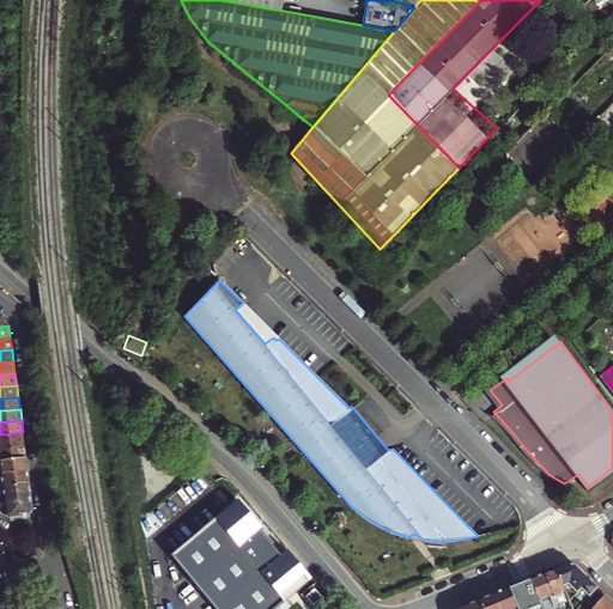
[(0,446),(24,444),(23,432),(0,434),(0,446)]
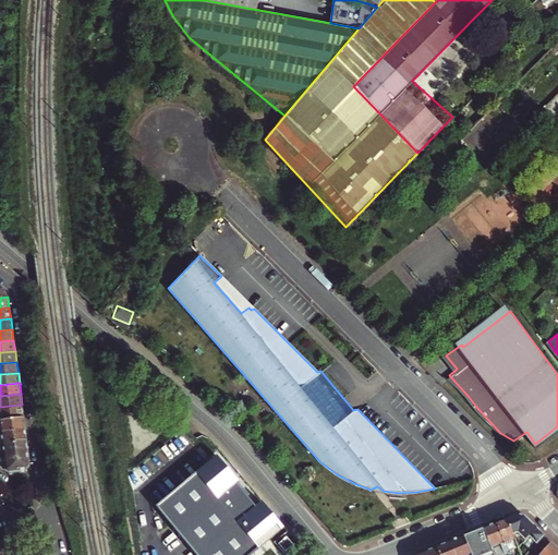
[(0,418),(24,415),(22,405),(0,407),(0,418)]
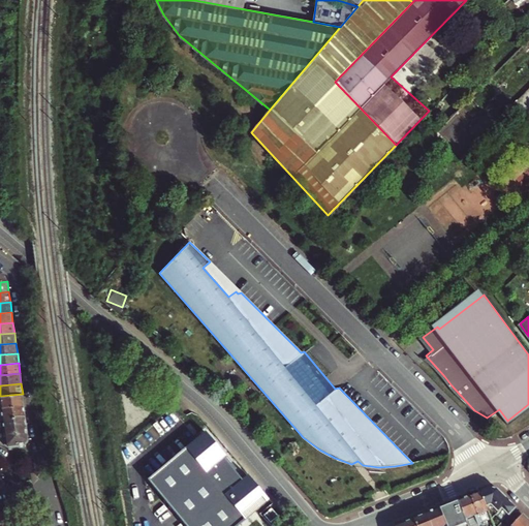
[(0,407),(24,404),(23,394),(0,396),(0,407)]
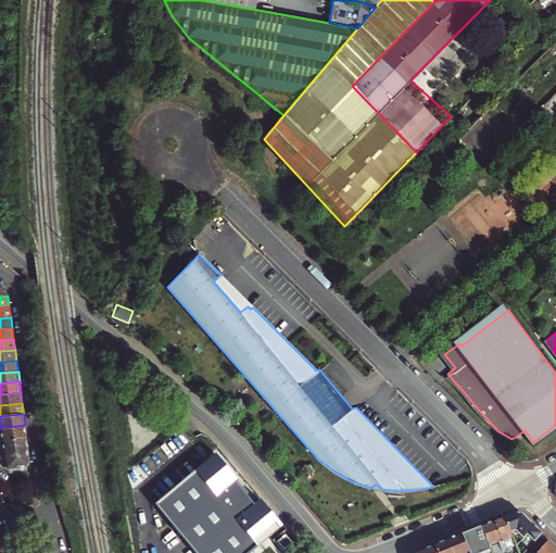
[(0,440),(27,437),(25,425),(0,428),(0,440)]
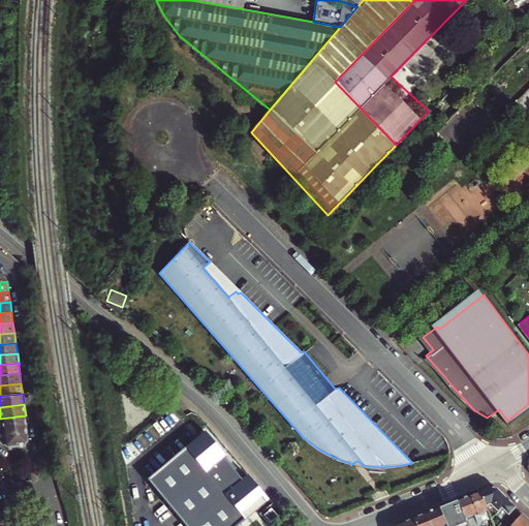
[(0,429),(27,426),(26,415),(0,419),(0,429)]
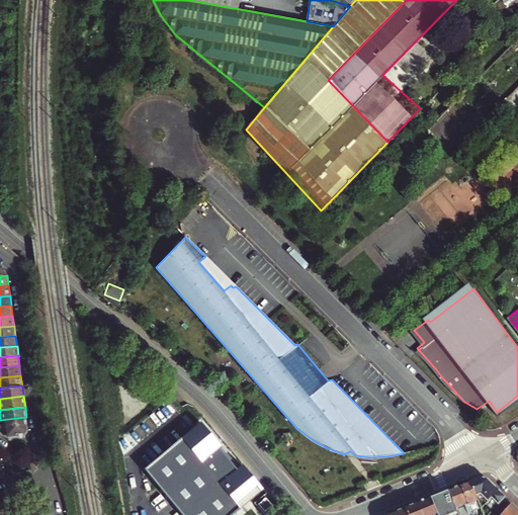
[(28,430),(26,417),(0,420),(0,431),(8,437),(25,434),(28,430)]
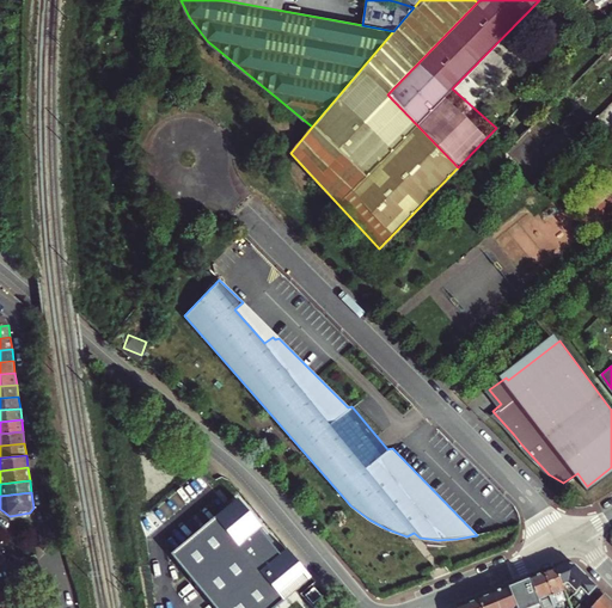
[(244,495),(173,552),(219,607),(270,607),(311,576),(244,495)]
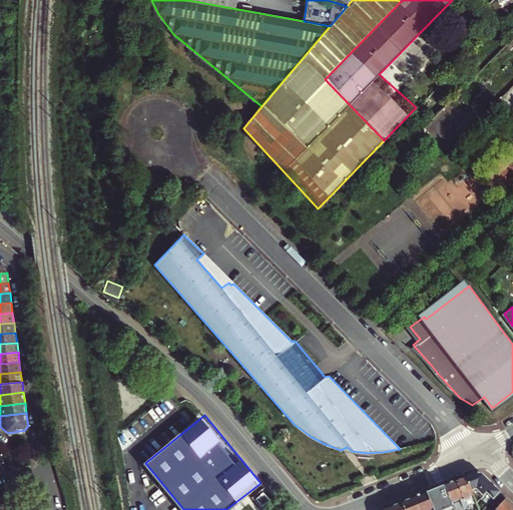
[(465,475),(476,501),(480,497),(487,504),(491,499),(495,495),(500,490),(482,472),(474,471),(465,475)]
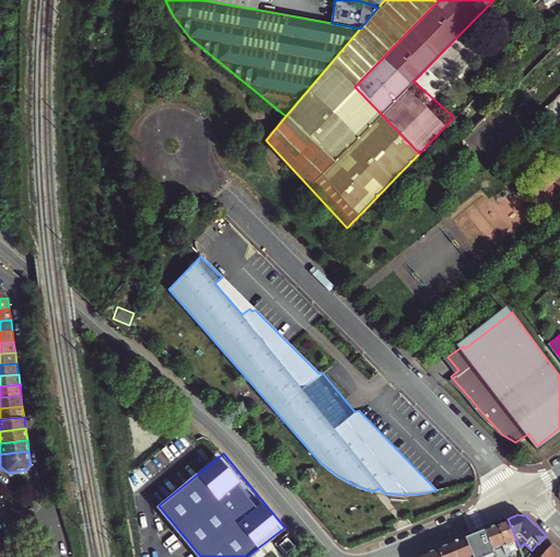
[(508,519),(497,523),(510,556),(523,556),(520,547),(508,519)]
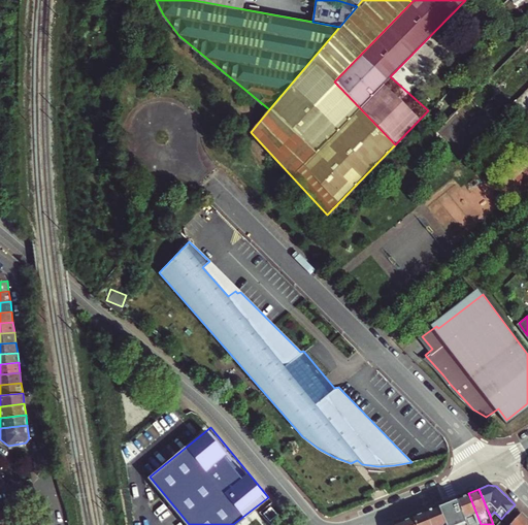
[(481,524),(468,493),(457,497),(468,524),(481,524)]
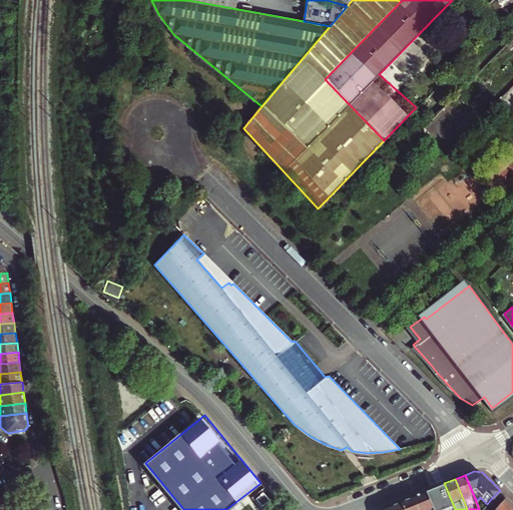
[(455,509),(444,483),(426,490),(433,509),(455,509)]
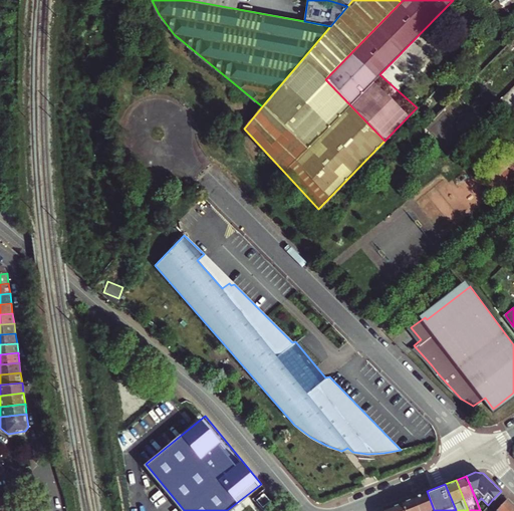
[(434,510),(427,491),(414,497),(419,510),(434,510)]
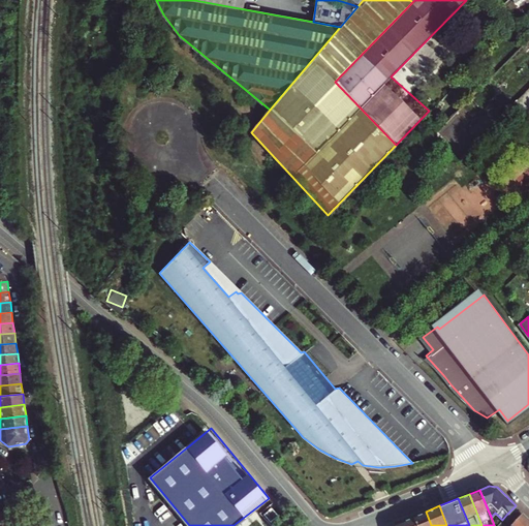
[(512,521),(517,517),(510,511),(506,515),(512,521)]
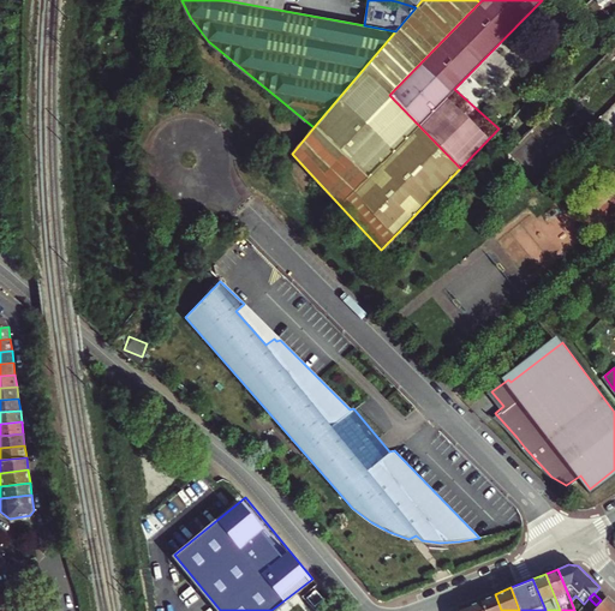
[(24,610),(0,594),(0,610),(24,610)]
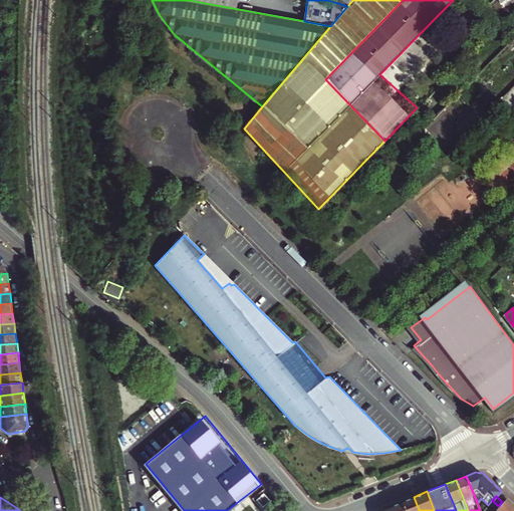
[(419,510),(414,497),(402,501),(405,510),(419,510)]
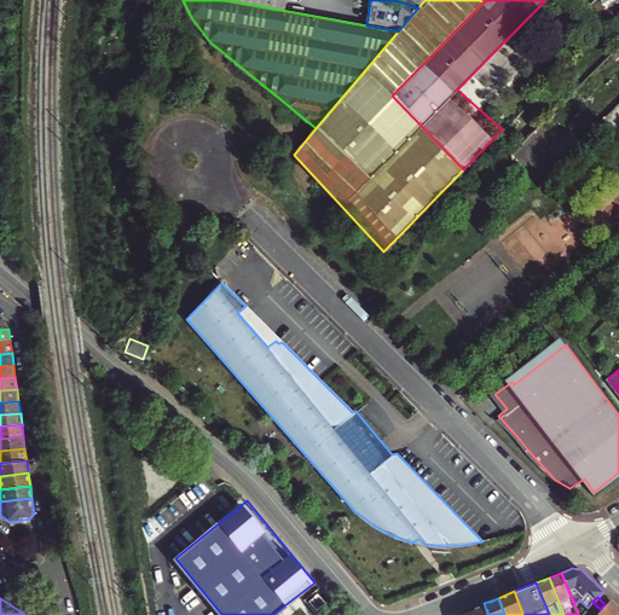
[(605,604),(600,609),(593,614),(613,614),(618,609),(618,607),(611,598),(605,604)]
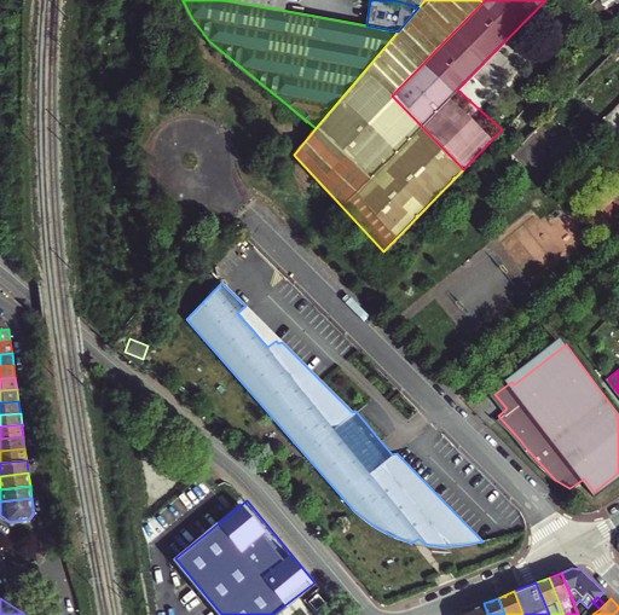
[(487,614),(484,603),(469,609),(472,614),(487,614)]
